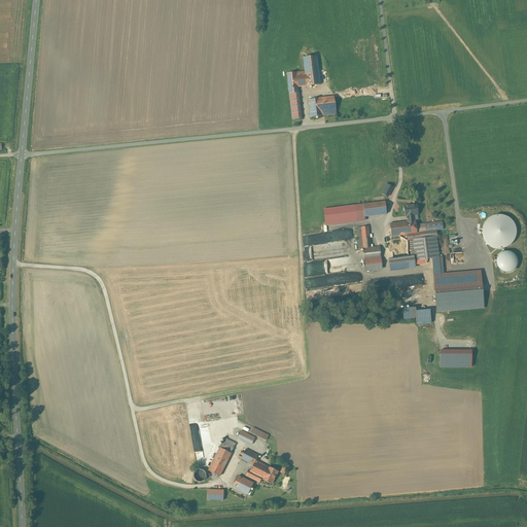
[(305,72),(303,72),(295,72),(287,73),(289,94),(292,119),(301,118),(299,93),(297,93),(297,86),(320,84),(316,56),(303,58),(305,72)]
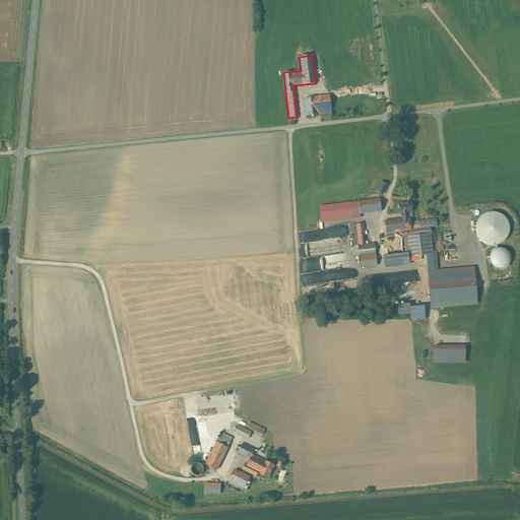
[(329,95),(304,99),(306,115),(331,113),(330,96),(329,95)]
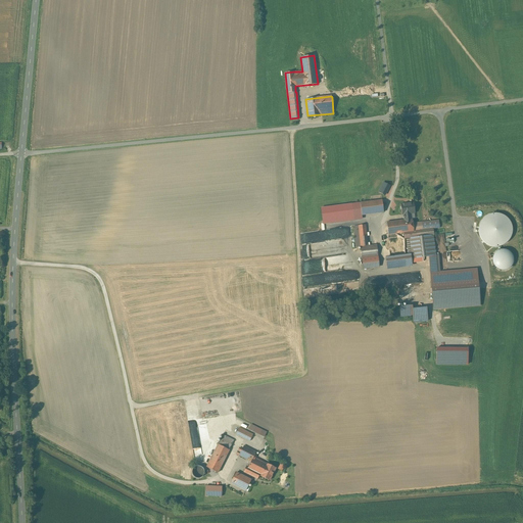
[(383,183),(378,192),(385,196),(390,186),(383,183)]
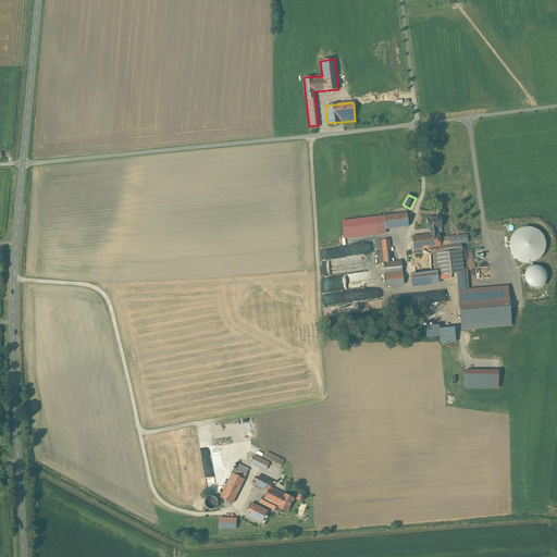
[(407,213),(383,217),(385,229),(408,226),(407,213)]
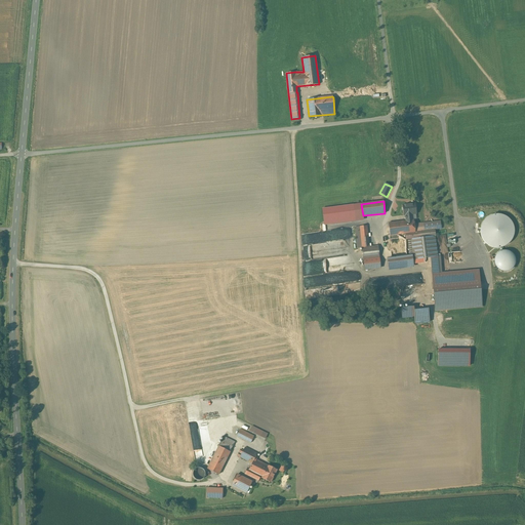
[(414,203),(409,204),(402,205),(403,215),(405,215),(406,220),(412,220),(411,214),(416,214),(414,203)]
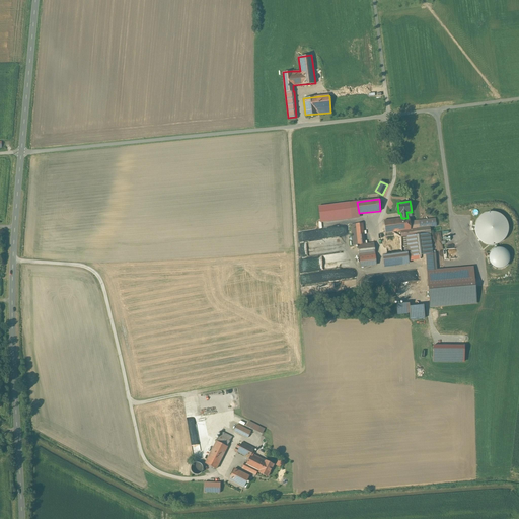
[(401,218),(383,221),(385,233),(392,232),(398,231),(400,231),(411,230),(411,229),(410,222),(409,217),(408,218),(401,218)]
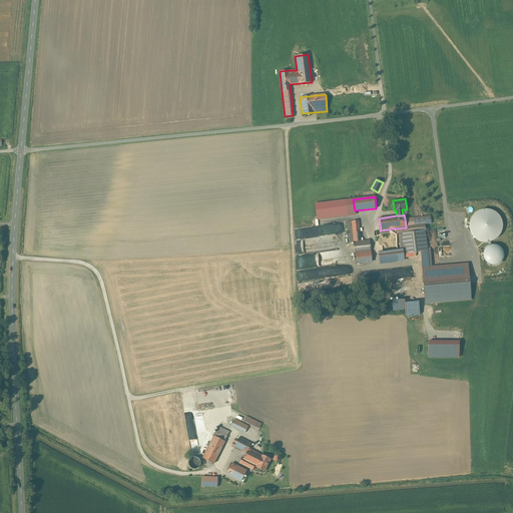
[(413,218),(405,219),(406,226),(411,226),(414,225),(413,218)]
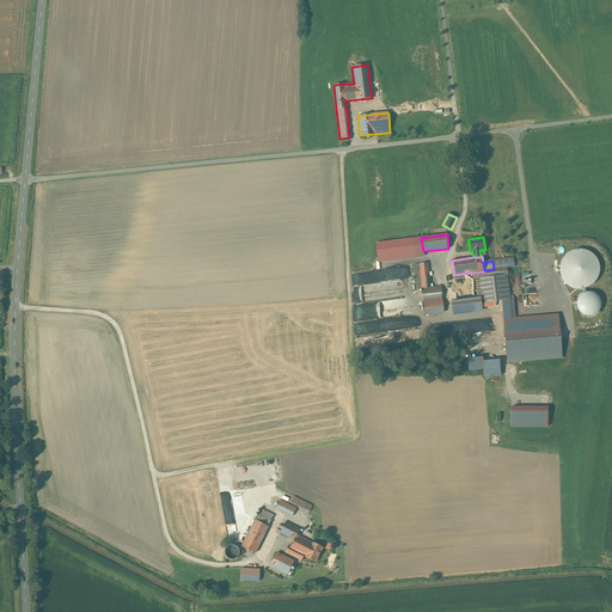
[(427,263),(414,264),(416,289),(422,289),(429,288),(427,263)]
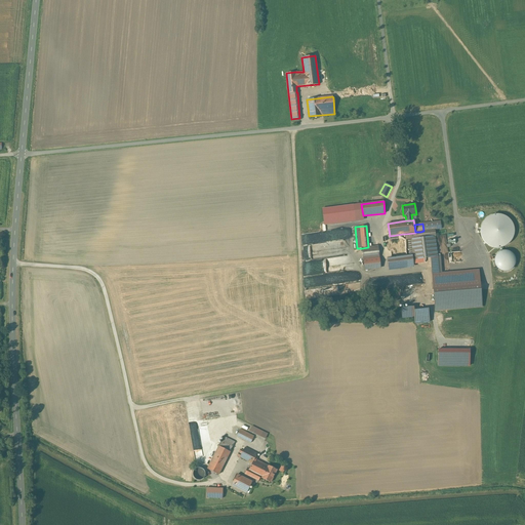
[(434,230),(423,232),(423,231),(420,232),(421,238),(429,237),(432,257),(438,256),(434,230)]
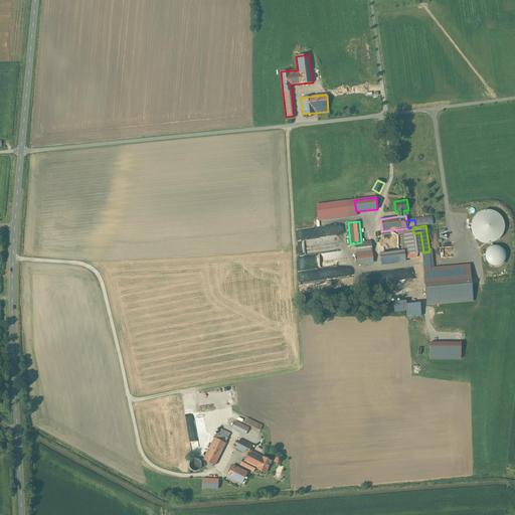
[(407,228),(397,229),(397,235),(402,234),(413,233),(412,227),(407,227),(407,228)]
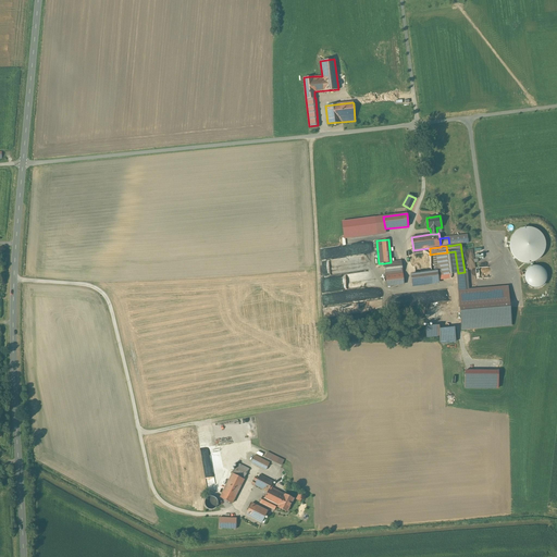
[(447,252),(435,254),(438,275),(458,273),(455,251),(447,252)]
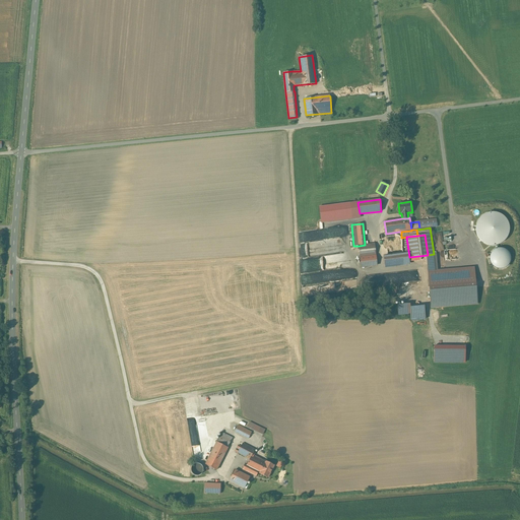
[(387,241),(386,241),(388,256),(402,254),(400,239),(394,240),(387,241)]
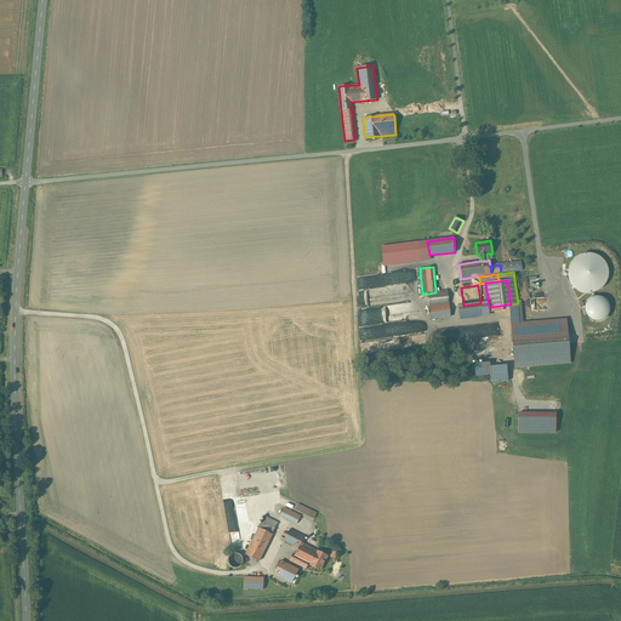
[(446,291),(436,292),(428,294),(429,307),(448,305),(446,291)]
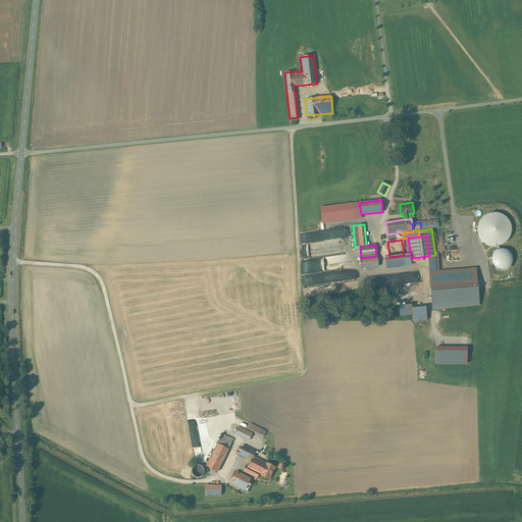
[(389,257),(385,257),(386,266),(410,262),(409,254),(404,255),(389,257)]
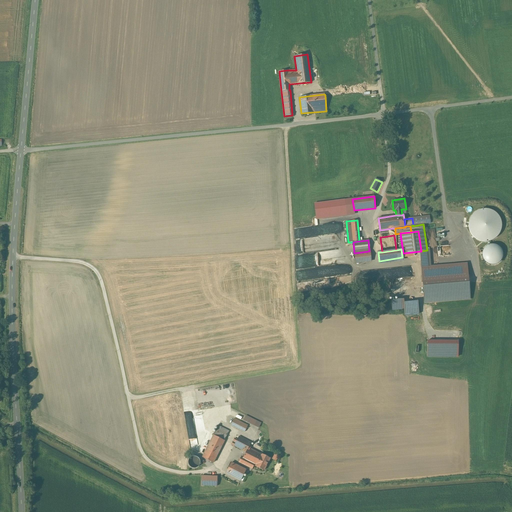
[(369,251),(354,253),(355,263),(370,261),(369,251)]
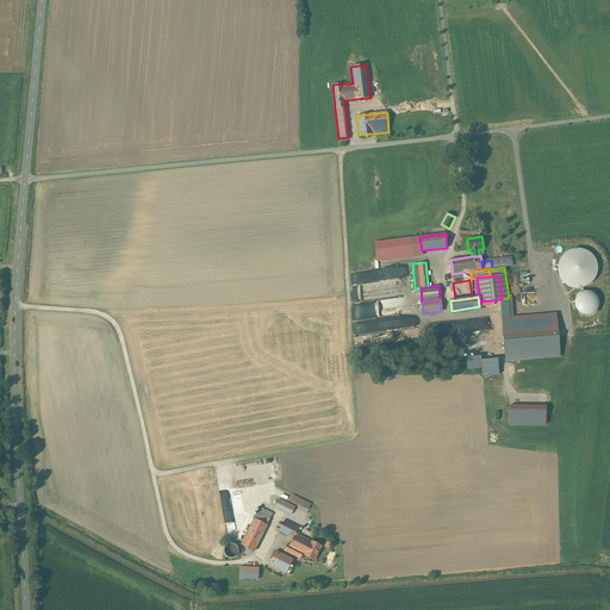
[(558,331),(503,336),(505,360),(559,356),(558,331)]
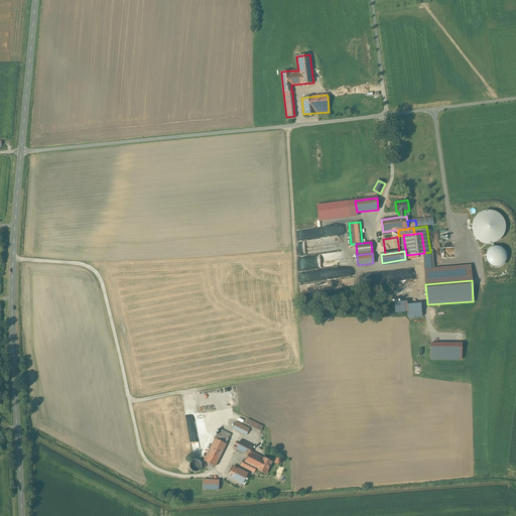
[(398,301),(398,312),(410,311),(410,309),(418,309),(418,304),(410,304),(410,301),(398,301)]
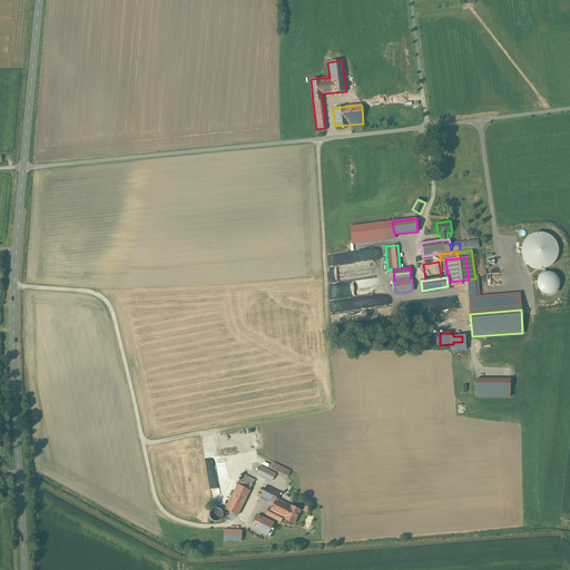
[(480,379),(479,397),(514,397),(514,379),(480,379)]
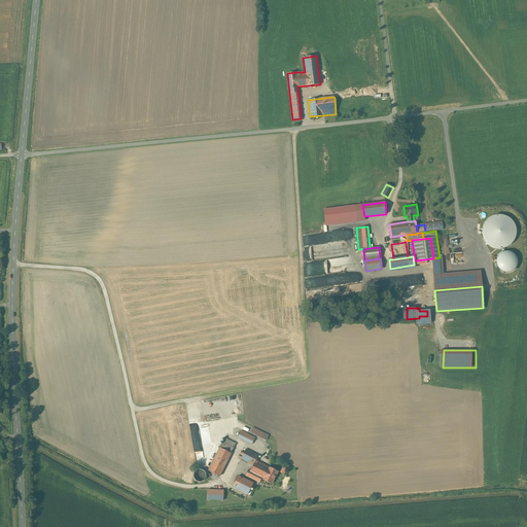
[(271,433),(261,428),(258,434),(269,440),(271,433)]
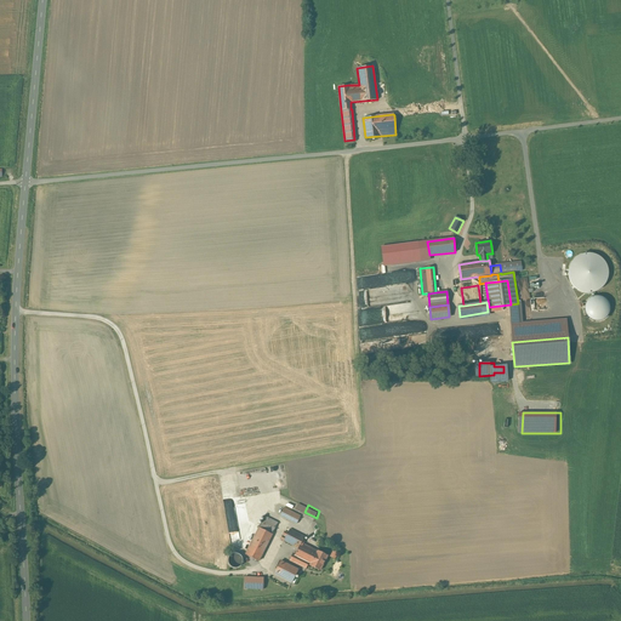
[(291,512),(283,508),(279,516),(288,519),(291,512)]
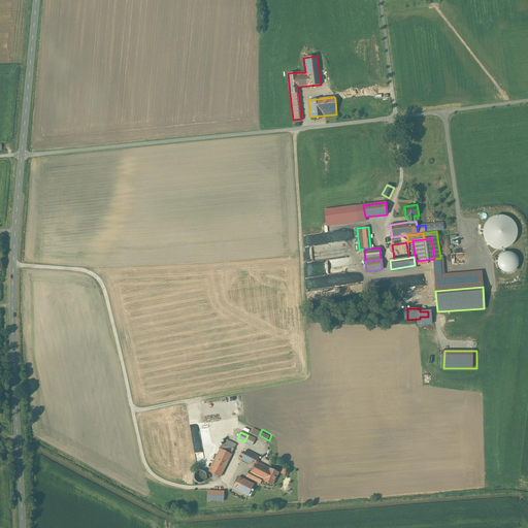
[(236,444),(225,439),(220,449),(231,454),(236,444)]
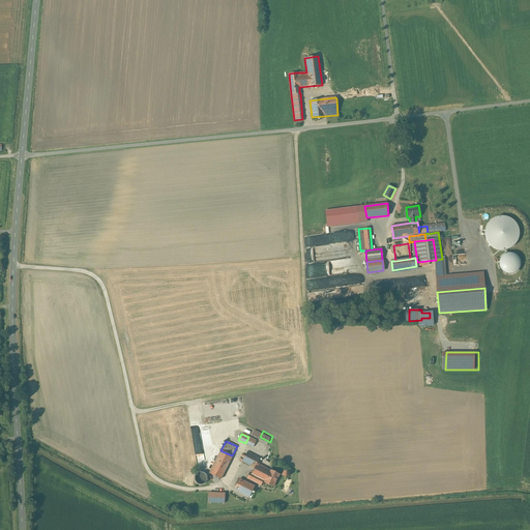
[(232,455),(221,450),(209,473),(221,479),(232,455)]
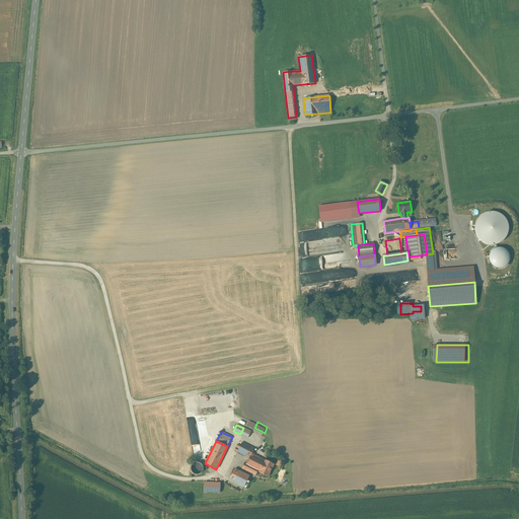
[(253,449),(241,442),(237,452),(249,458),(251,454),(253,449)]
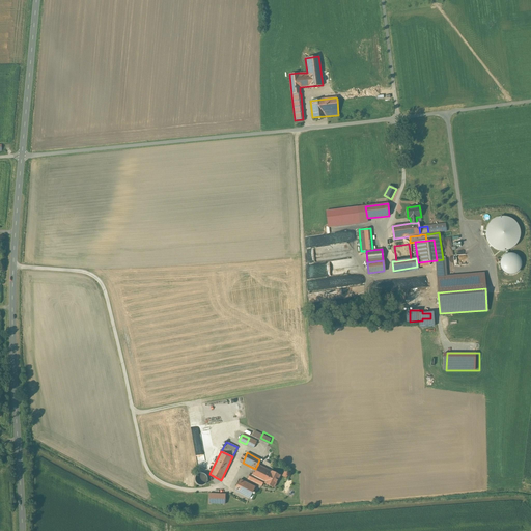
[(257,465),(255,469),(251,476),(264,482),(271,471),(257,465)]
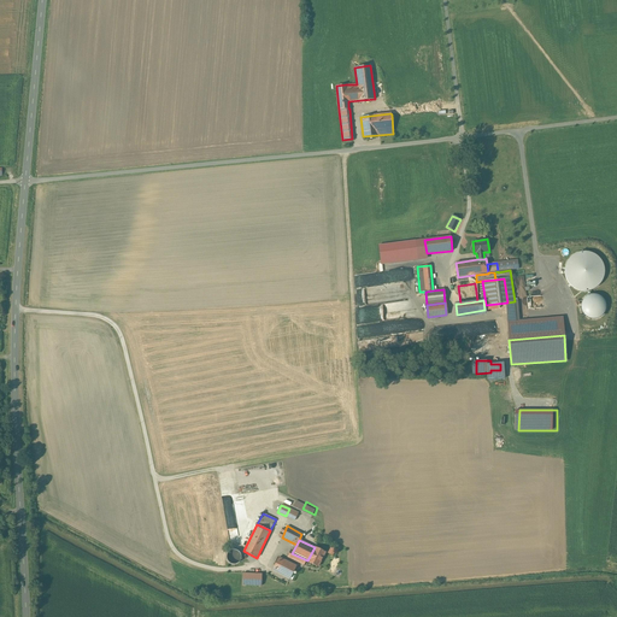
[(325,552),(315,547),(307,560),(307,562),(317,566),(325,552)]
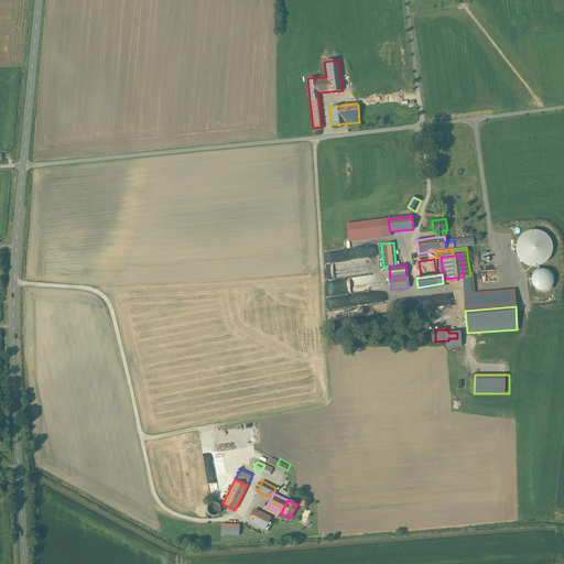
[(215,502),(213,502),(212,502),(210,503),(209,503),(208,505),(207,506),(207,507),(207,508),(206,508),(206,509),(207,510),(207,511),(207,512),(208,514),(209,514),(210,516),(212,516),(213,516),(214,516),(215,516),(216,516),(217,514),(218,513),(219,512),(219,511),(220,510),(220,509),(219,508),(219,507),(219,506),(218,505),(217,503),(216,503),(215,502)]
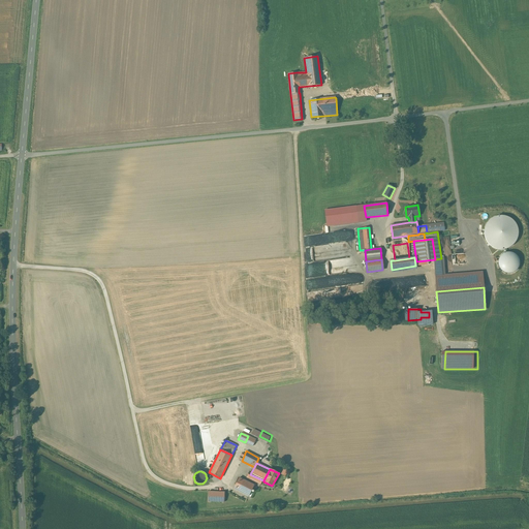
[(253,486),(239,477),(234,489),(248,496),(253,486)]
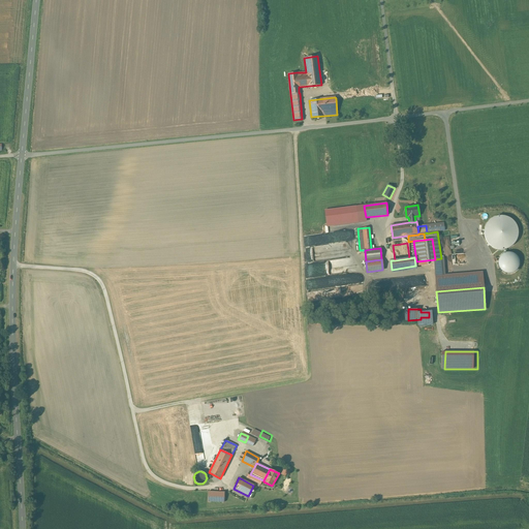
[(224,492),(208,491),(208,502),(223,502),(224,492)]
